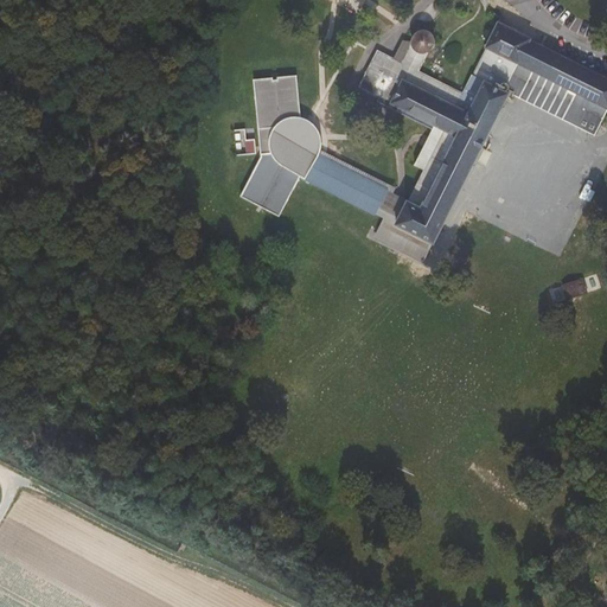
[(276,39),(286,17),(275,12),(266,34),(276,39)]
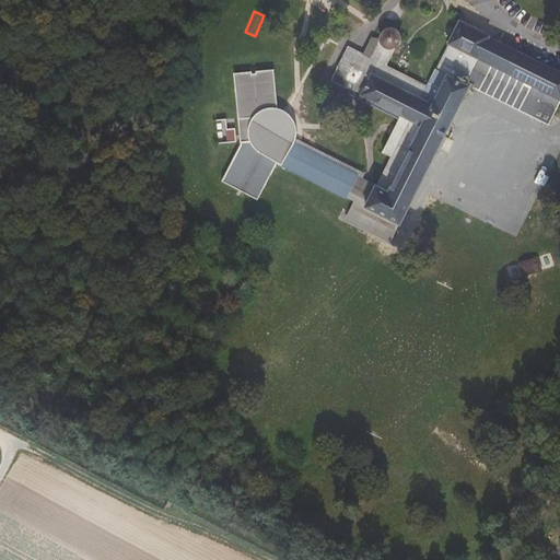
[(491,35),(458,20),(446,44),(447,45),(455,48),(559,101),(559,71),(489,38),(491,35)]
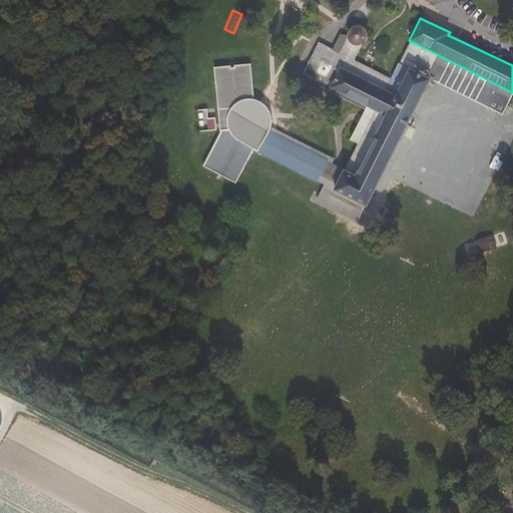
[(353,65),(396,86),(406,66),(417,44),(410,41),(400,62),(403,64),(402,65),(399,63),(391,78),(355,60),(363,44),(365,41),(367,39),(368,36),(368,33),(367,29),(364,26),(360,25),(356,25),(352,27),(350,29),(348,32),(347,36),(340,52),(340,59),(353,65)]
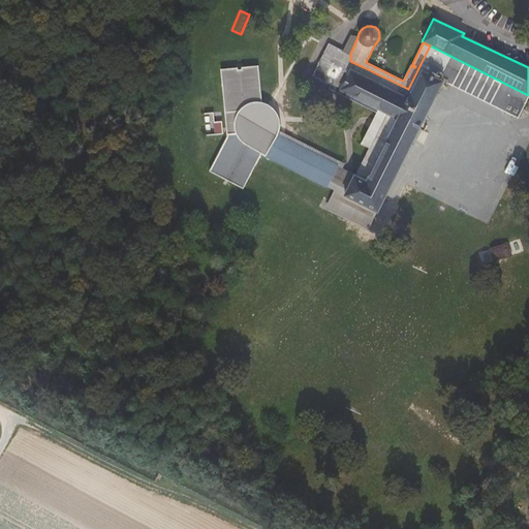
[(351,35),(343,51),(350,54),(358,37),(351,35)]
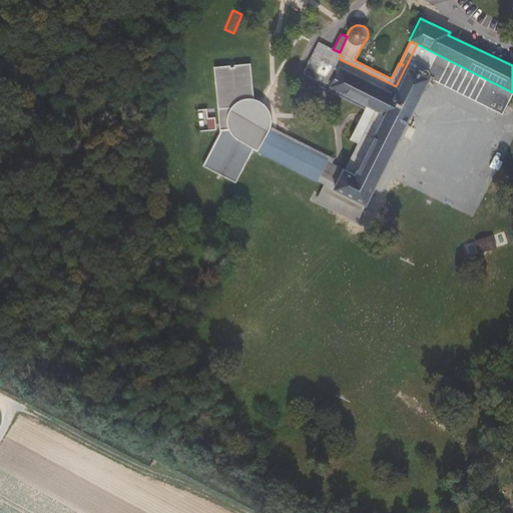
[(512,95),(512,92),(417,44),(406,66),(396,86),(353,65),(340,59),(340,52),(333,49),(319,42),(303,73),(330,86),(329,88),(340,94),(339,96),(365,109),(350,140),(358,144),(348,162),(344,169),(332,192),(342,196),(365,207),(402,136),(411,141),(416,130),(409,126),(434,81),(435,78),(445,59),(487,81),(475,101),(502,115),(512,95)]
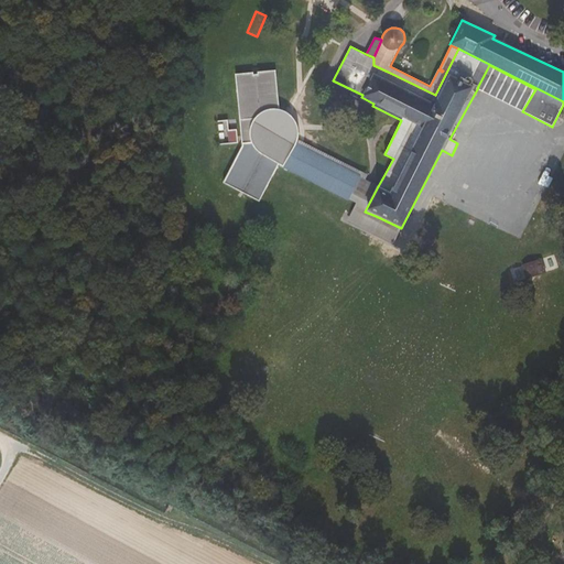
[(478,86),(477,89),(522,111),(535,89),(489,65),(478,86)]
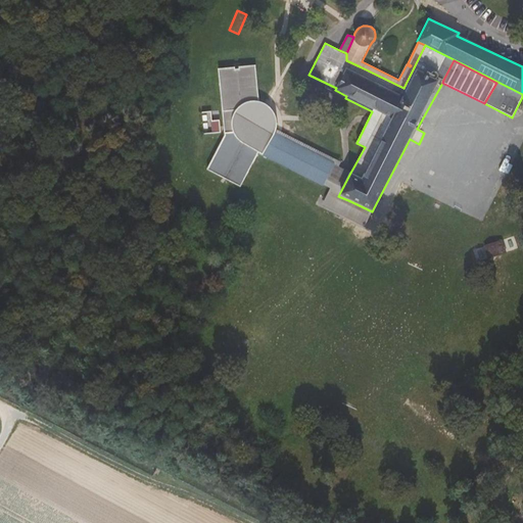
[(324,187),(335,162),(276,133),(277,129),(278,125),(277,120),(276,115),(274,111),(270,107),(265,103),(259,101),(256,64),(219,68),(224,135),(207,170),(241,187),(258,153),(263,155),(324,187)]
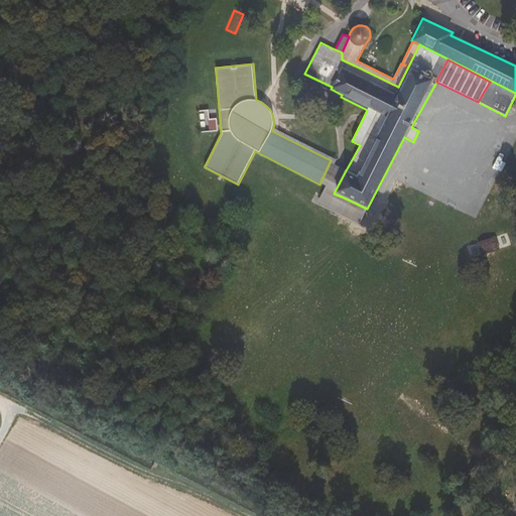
[(210,129),(219,130),(219,118),(210,118),(210,129)]
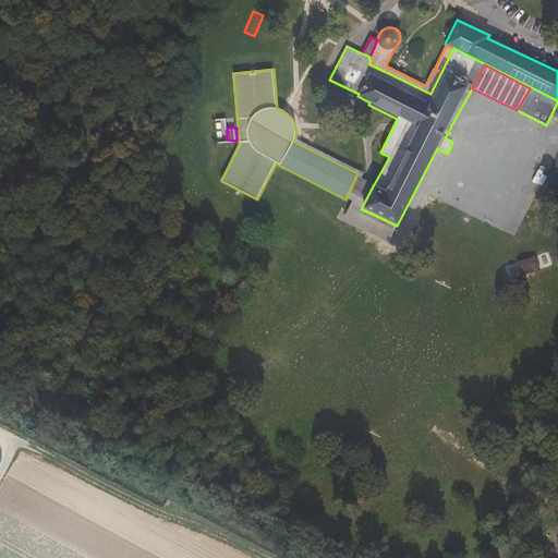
[(370,171),(358,173),(346,199),(360,207),(352,223),(389,242),(397,226),(372,214),(361,209),(374,184),(378,177),(370,171)]
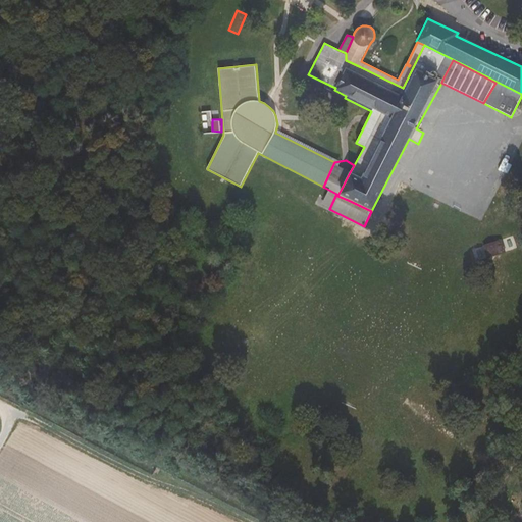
[(502,238),(484,244),(488,257),(506,251),(502,238)]
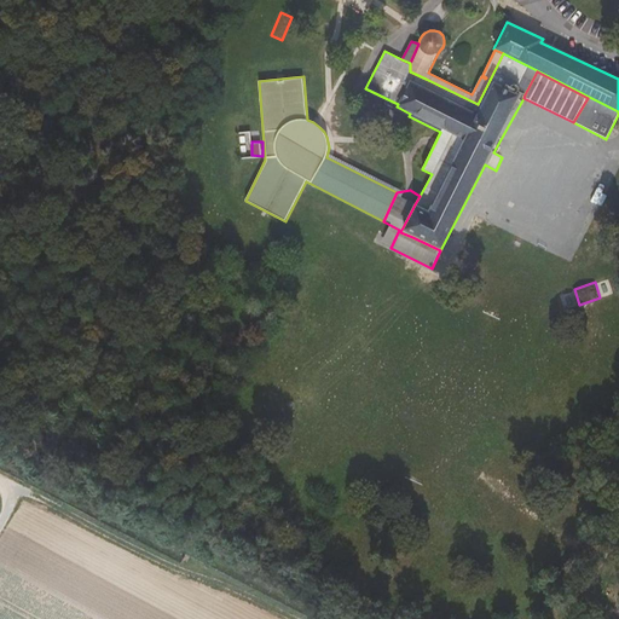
All buildings are outlined.
